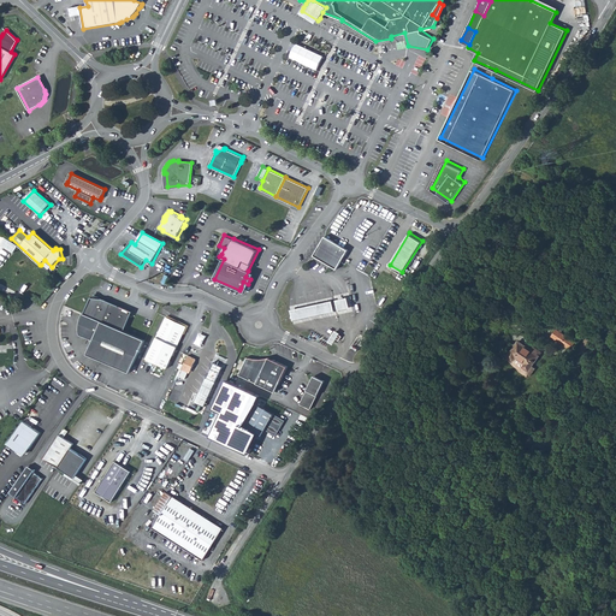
[(349,248),(325,235),(313,255),(336,270),(349,248)]
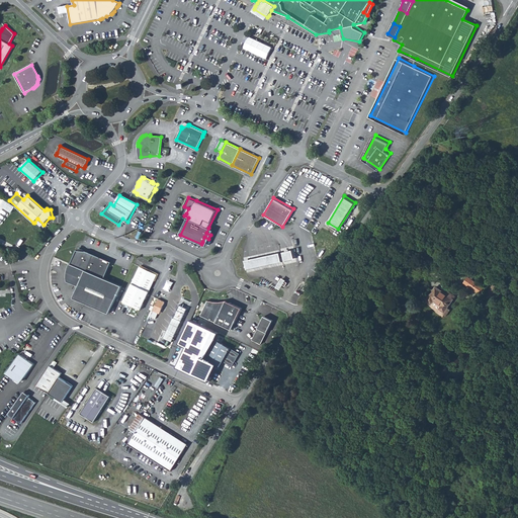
[(263,253),(243,257),(247,272),(265,268),(282,265),(279,249),(263,253)]
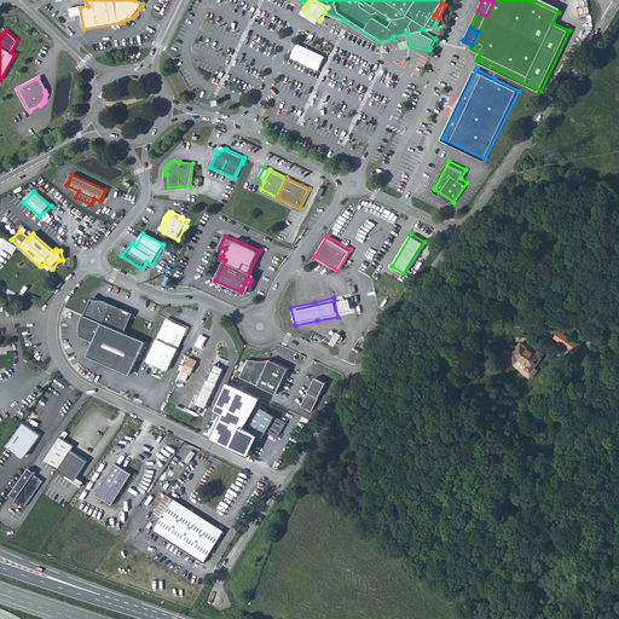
[(92,299),(85,314),(125,333),(133,313),(103,300),(93,299),(92,299)]
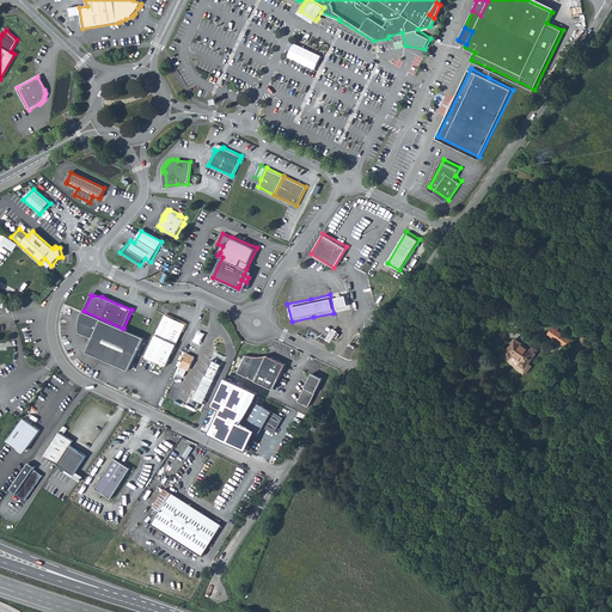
[(336,310),(349,310),(348,295),(335,297),(336,310)]
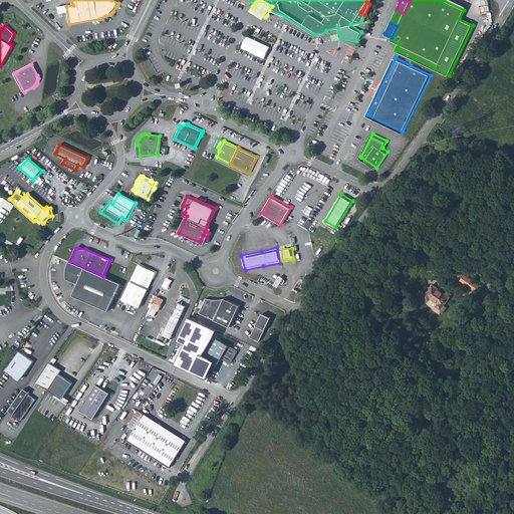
[(103,276),(70,261),(69,261),(66,268),(66,272),(66,275),(68,277),(78,282),(73,294),(108,310),(120,283),(103,276)]
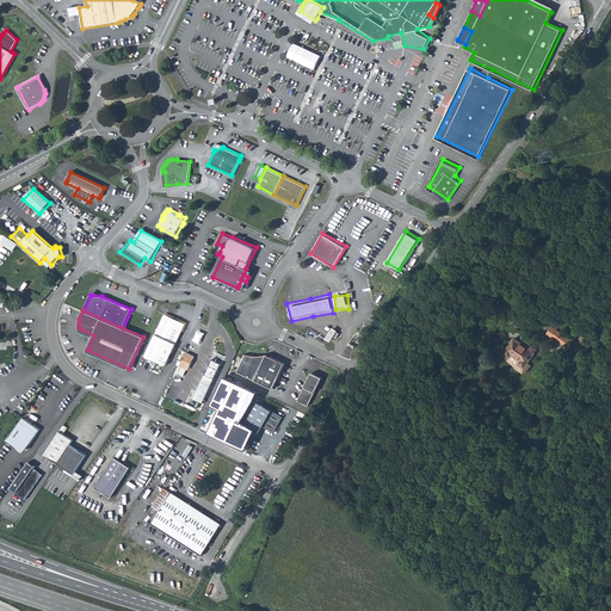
[(185,323),(165,314),(146,356),(165,365),(185,323)]
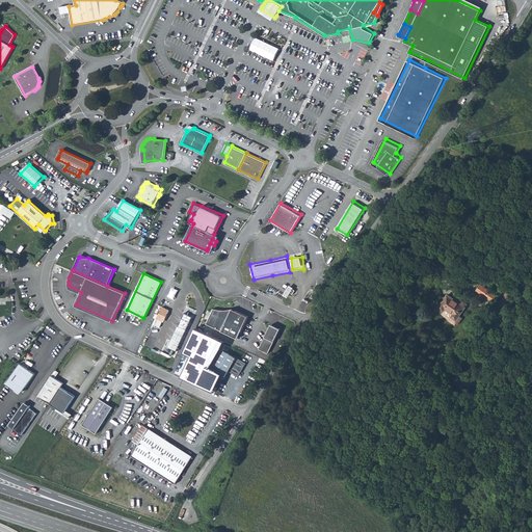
[(475,280),(471,286),(475,289),(480,282),(475,280)]
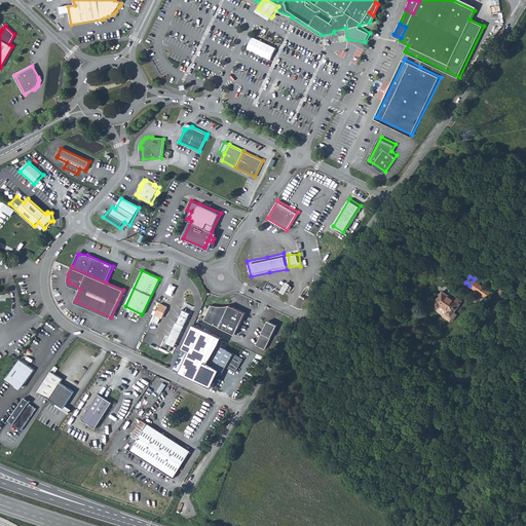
[(475,278),(470,286),(479,291),(483,285),(475,278)]
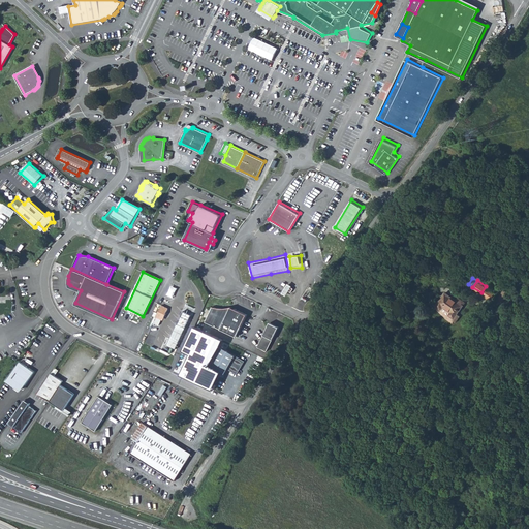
[(288,283),(282,292),(286,296),(289,290),(290,290),(292,286),(288,283)]
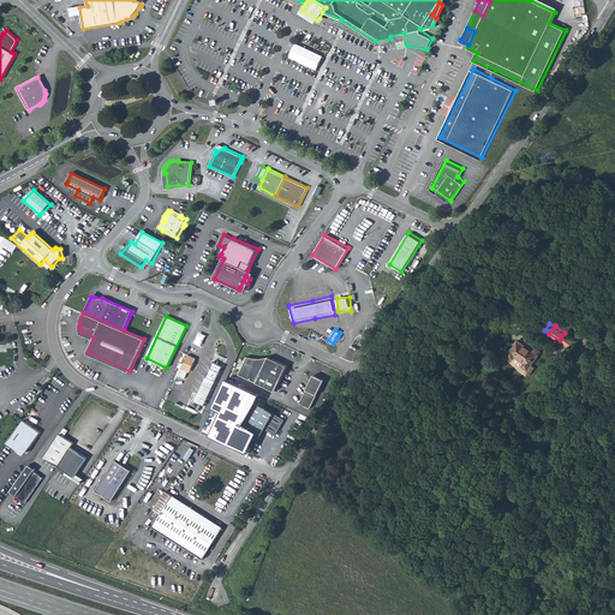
[(206,334),(199,332),(193,342),(201,345),(206,334)]
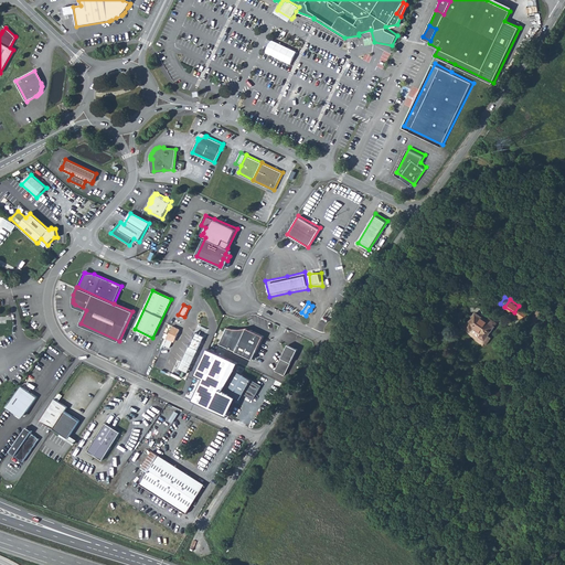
[(469,308),(460,322),(466,327),(467,324),(476,330),(473,332),(480,336),(492,319),(487,315),(483,318),(481,316),(469,308)]
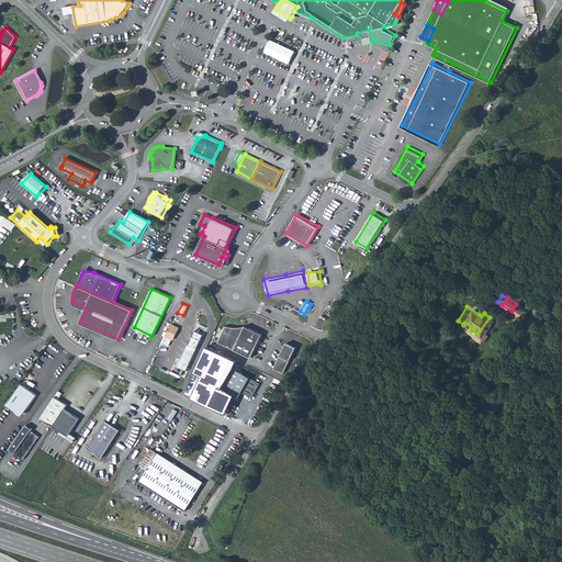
[(171,324),(163,343),(169,345),(171,339),(173,338),(178,328),(178,326),(171,324)]
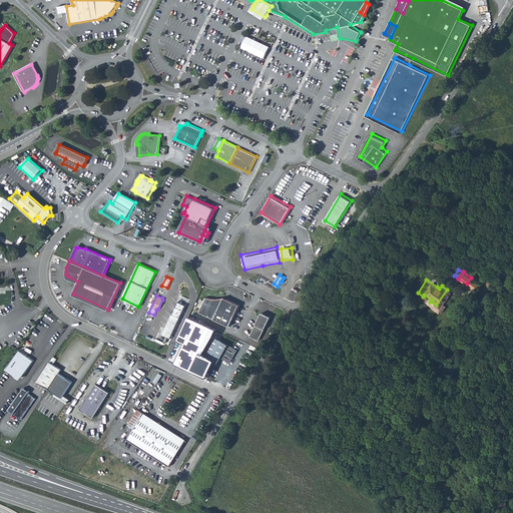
[(206,297),(198,312),(228,327),(239,305),(223,298),(221,299),(217,299),(213,299),(209,298),(206,297)]
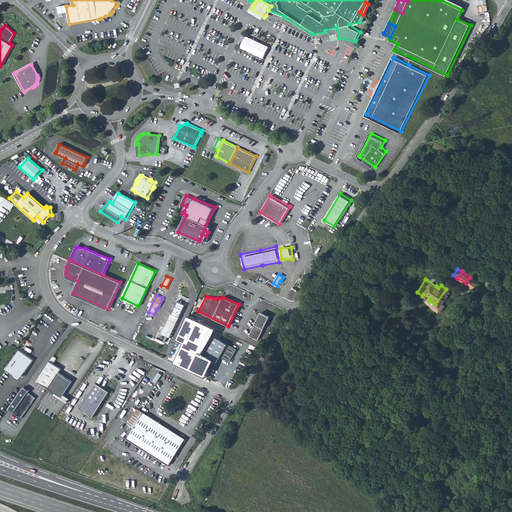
[(185,305),(179,302),(164,333),(170,336),(185,305)]
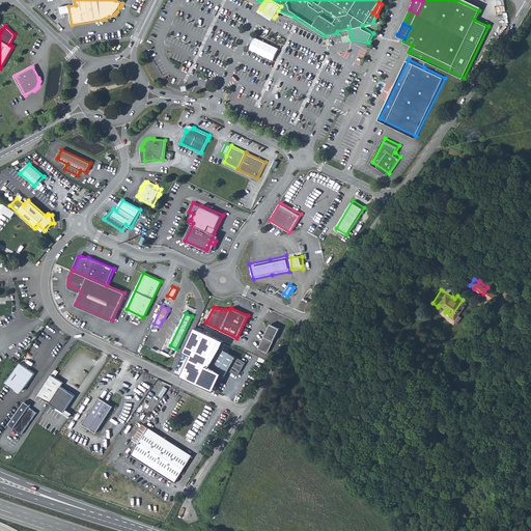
[(280,328),(271,324),(269,328),(271,329),(267,337),(264,336),(258,348),(268,353),(280,328)]
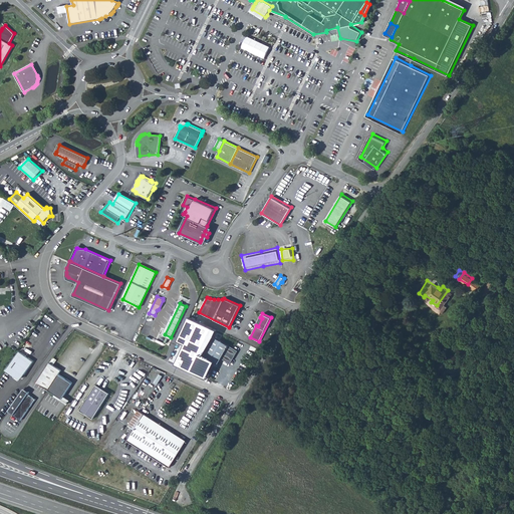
[(237,350),(214,336),(204,354),(218,363),(221,358),(230,363),(237,350)]
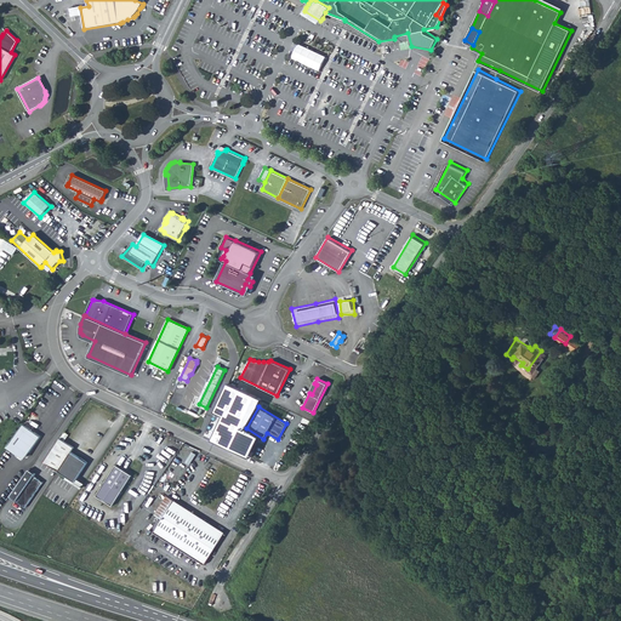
[(40,437),(23,425),(9,445),(26,457),(40,437)]
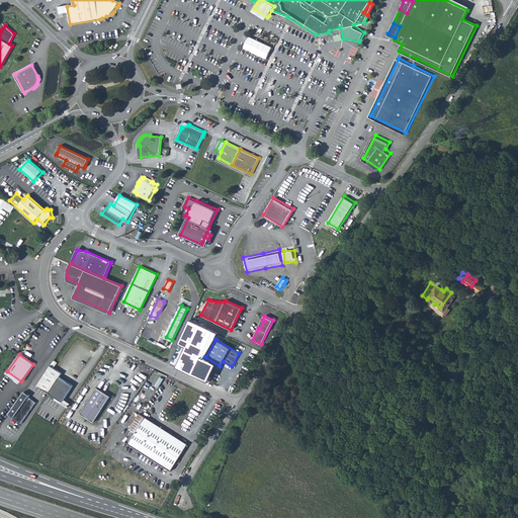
[(38,385),(44,390),(57,369),(51,365),(38,385)]
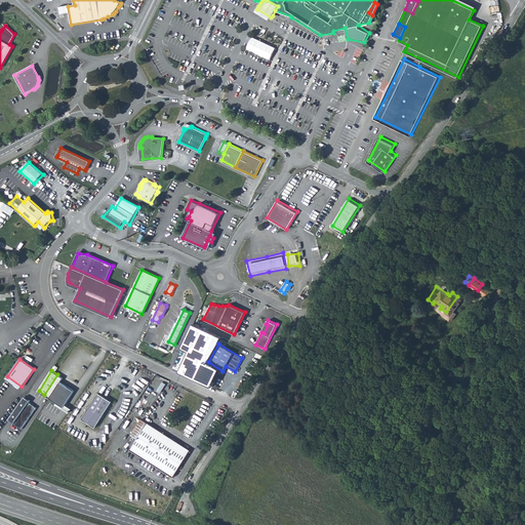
[(57,374),(44,395),(57,403),(62,405),(64,403),(66,405),(75,391),(61,381),(64,378),(57,374)]
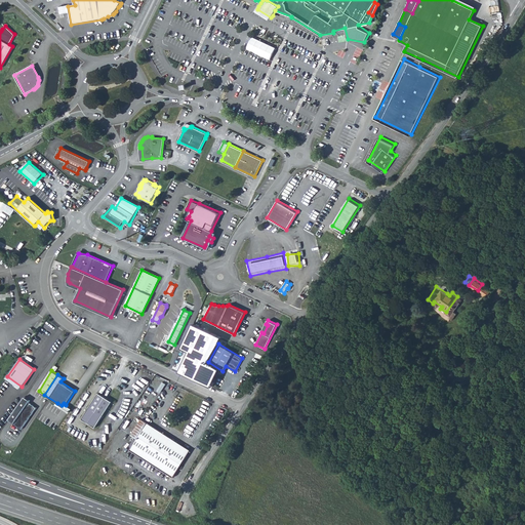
[(98,393),(82,418),(96,427),(113,401),(98,393)]
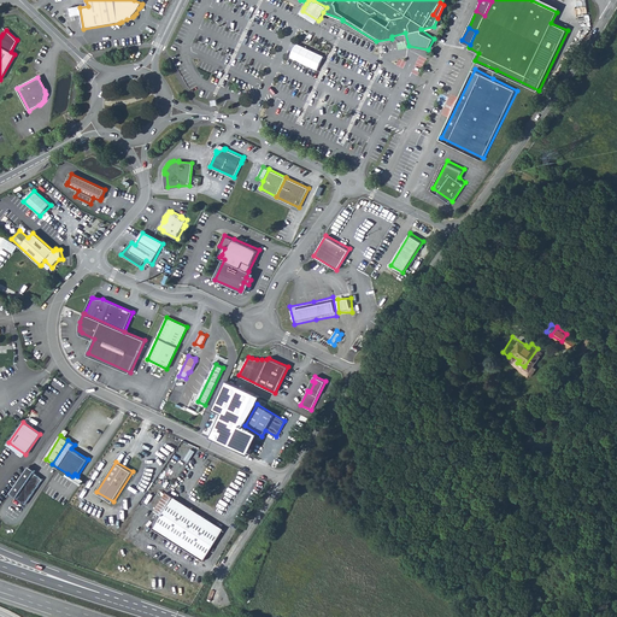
[(35,472),(28,468),(10,495),(25,506),(42,481),(33,474),(35,472)]
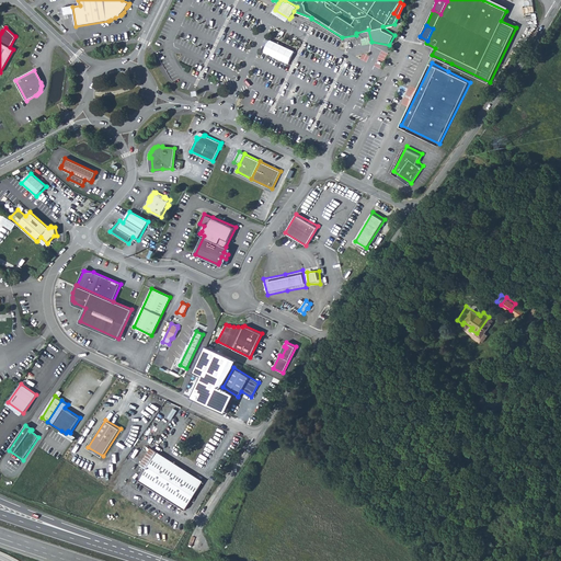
[(61,431),(59,433),(73,442),(78,437),(70,433),(69,435),(66,433),(61,431)]
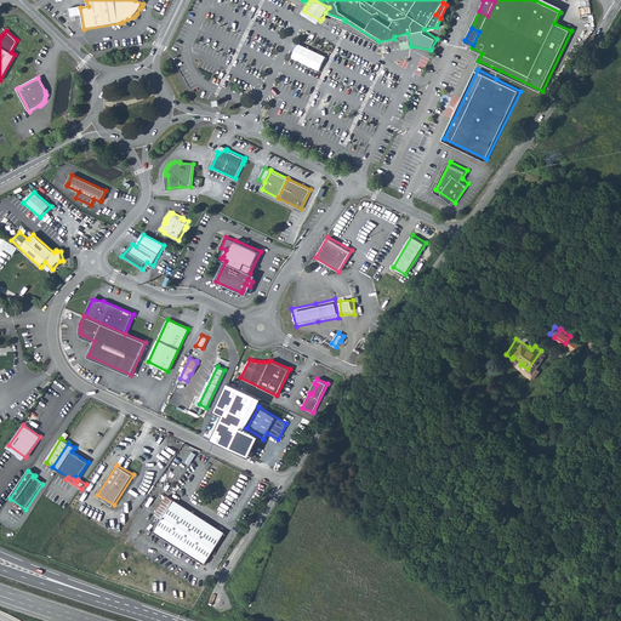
[(174,501),(154,534),(205,567),(226,534),(174,501)]
